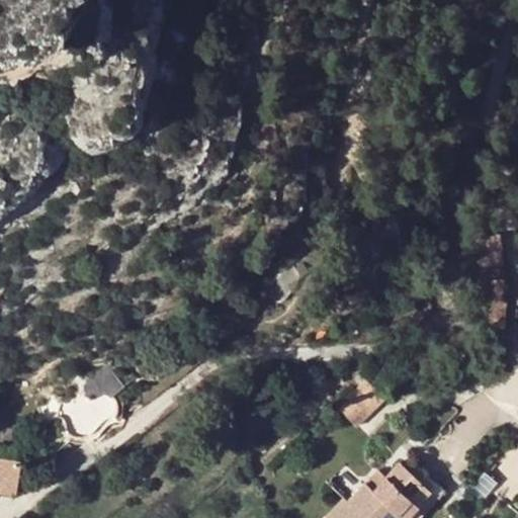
[(480,254),(504,254),(504,235),(480,235),(480,254)]
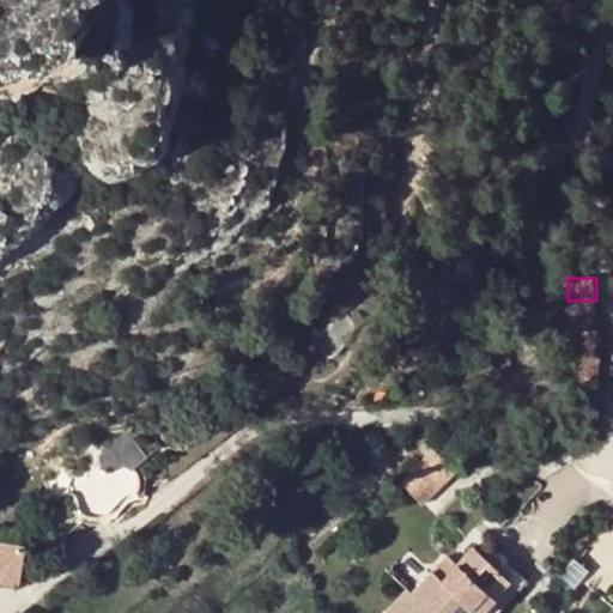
[(610,319),(574,317),(566,380),(598,414),(610,319)]
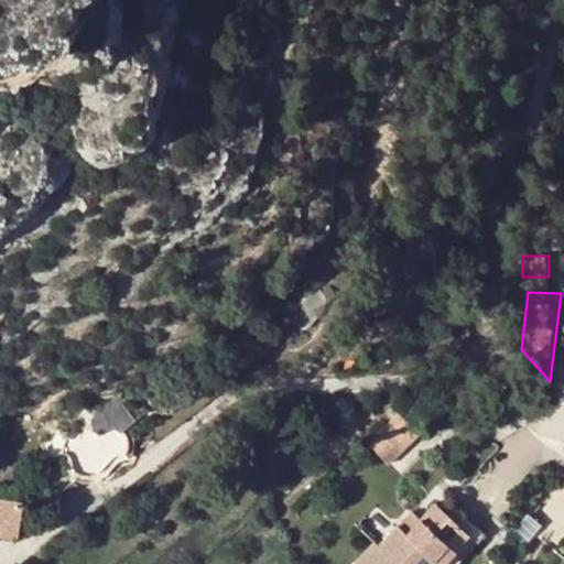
[(19,500),(0,497),(0,533),(12,537),(19,500)]
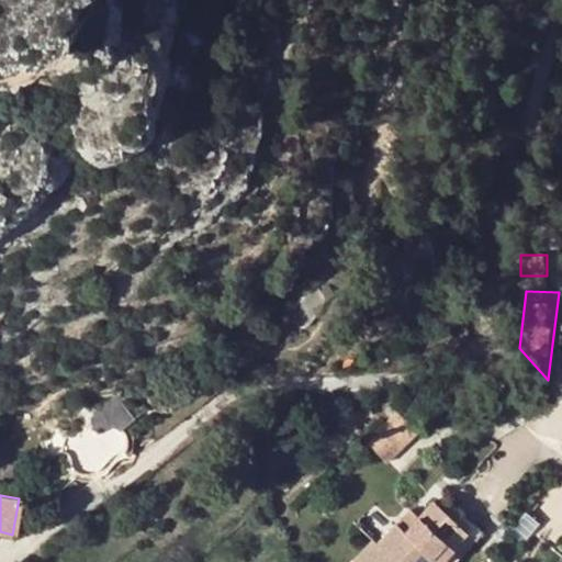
[(433,501),(416,516),(403,530),(395,523),(377,543),(372,539),(349,561),(435,561),(436,561),(437,561),(439,561),(467,532),(433,501)]
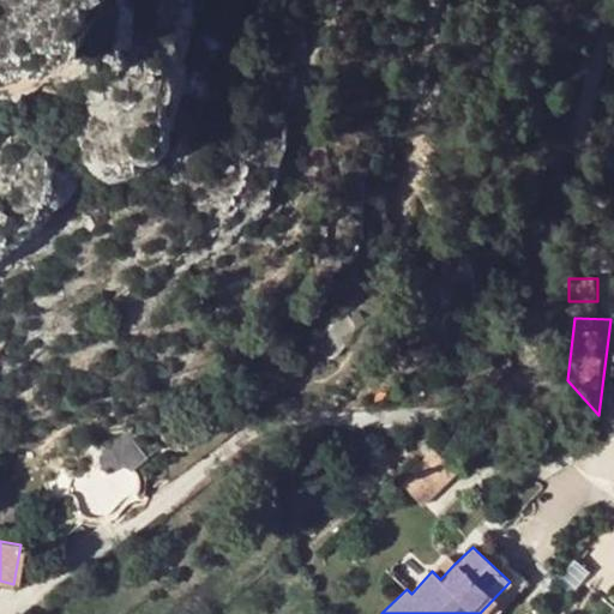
[(446,555),(432,571),(440,579),(455,564),(446,555)]
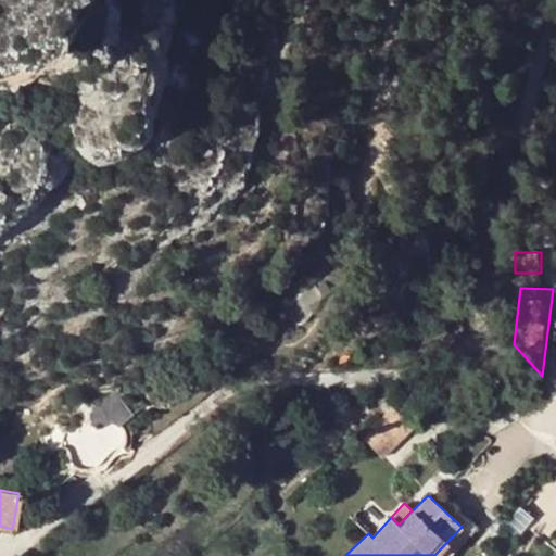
[(516,507),(501,528),(515,538),(529,518),(516,507)]
